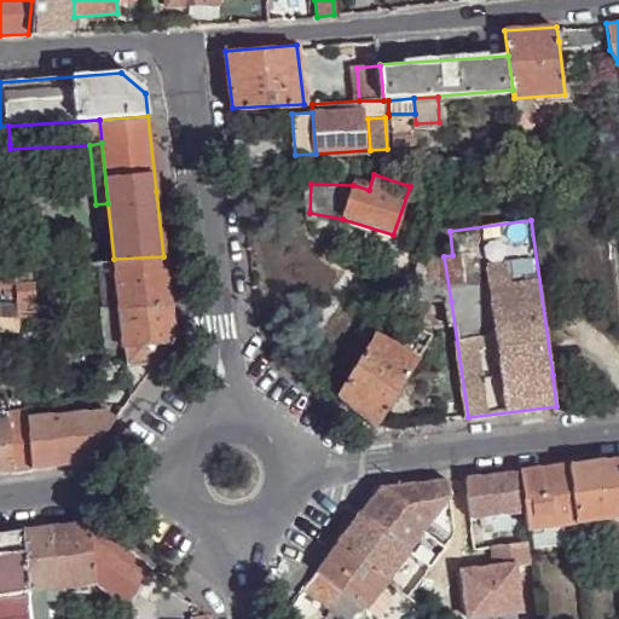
[(452,255),(450,231),(437,230),(415,267),(417,298),(424,304),(451,301),(444,256),(452,255)]
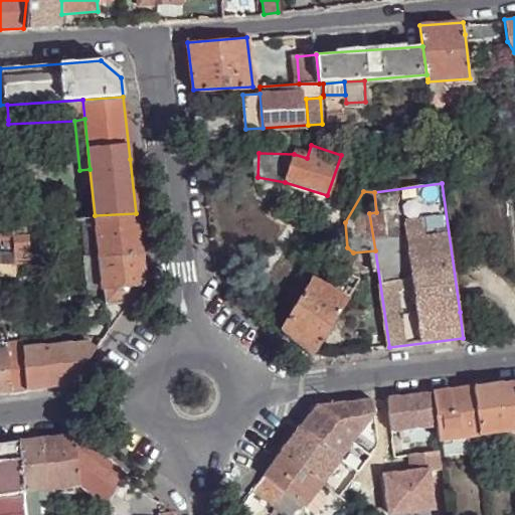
[(144,281),(136,213),(95,215),(81,216),(86,253),(83,253),(87,289),(90,289),(90,300),(80,301),(83,332),(103,330),(100,299),(104,299),(108,331),(144,281)]
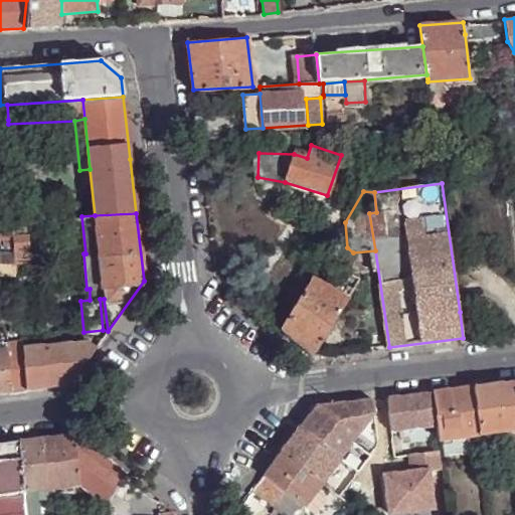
[(0,235),(13,235),(11,219),(0,219),(0,235)]
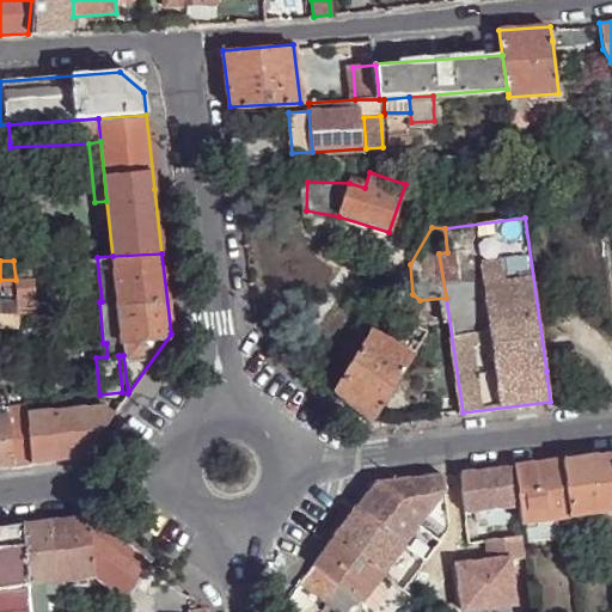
[(16,287),(17,307),(18,312),(34,311),(31,294),(34,294),(31,277),(30,277),(29,261),(13,261),(16,280),(16,287)]
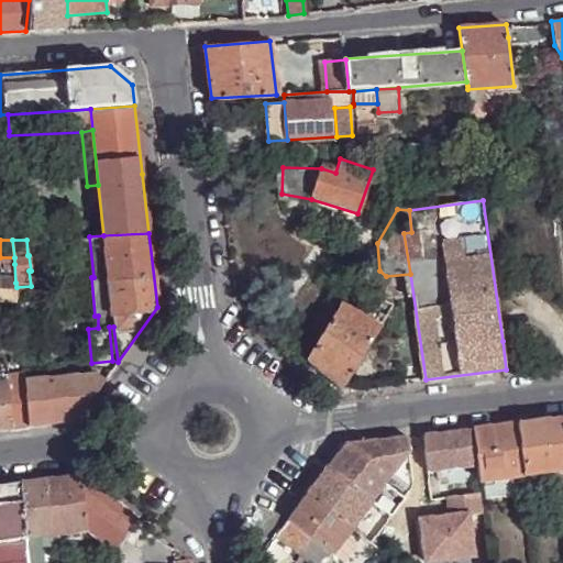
[(15,283),(0,282),(0,299),(17,299),(17,287),(15,283)]
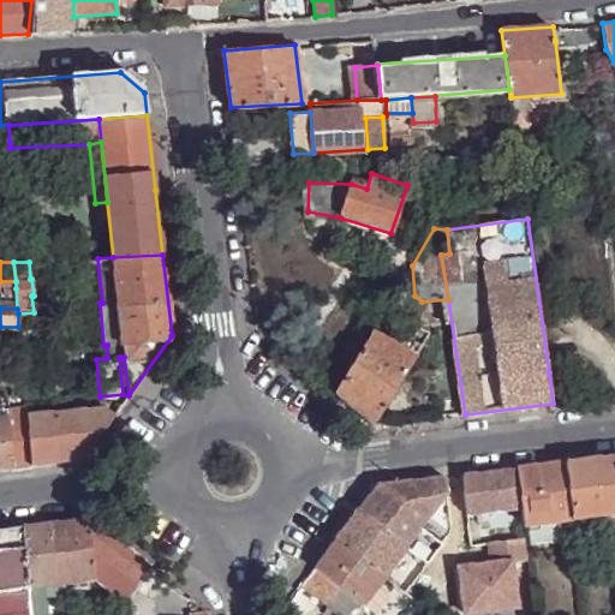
[(371,332),(334,393),(371,427),(415,357),(371,332)]
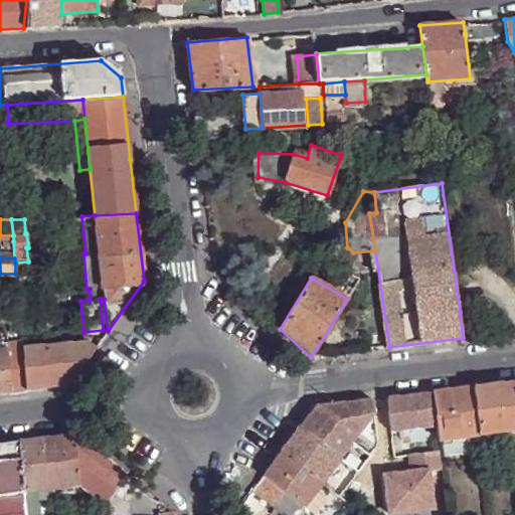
[(476,310),(460,312),(463,338),(479,336),(476,310)]
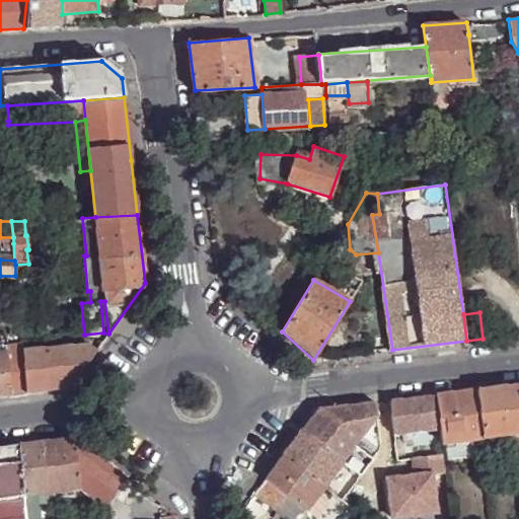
[(27,349),(21,350),(21,353),(24,392),(70,387),(95,351),(85,344),(27,349)]
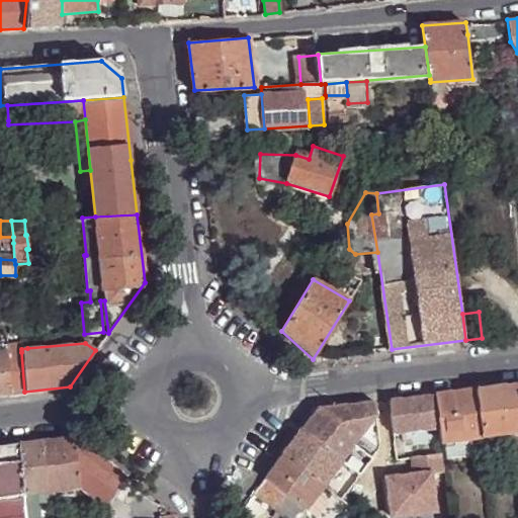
[(0,395),(24,392),(21,352),(6,353),(0,353),(0,395)]
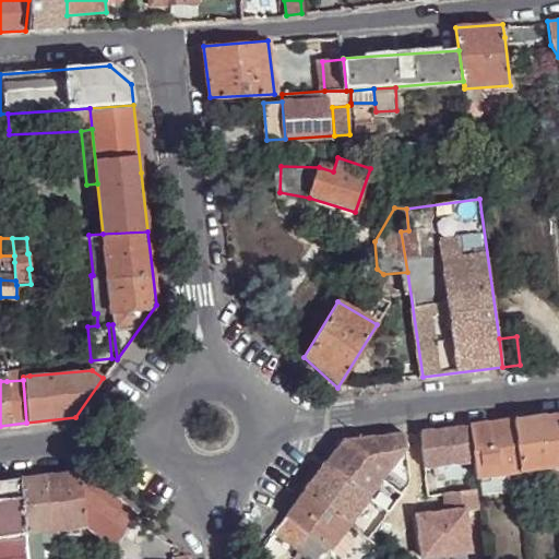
[(558,483),(558,436),(557,414),(514,419),(520,472),(543,470),(544,485),(558,483)]
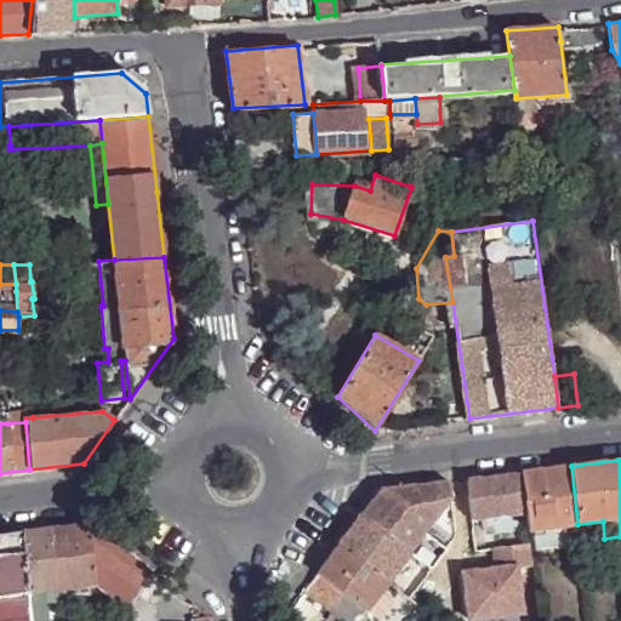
[(529,530),(577,524),(571,466),(522,472),(525,505),(529,530)]
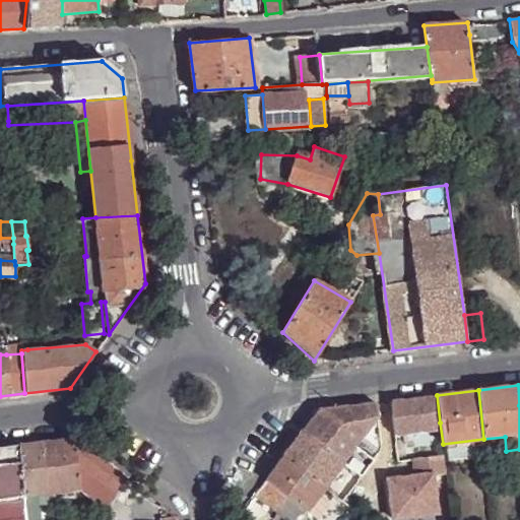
[(437,395),(421,397),(423,408),(425,424),(440,423),(437,395)]
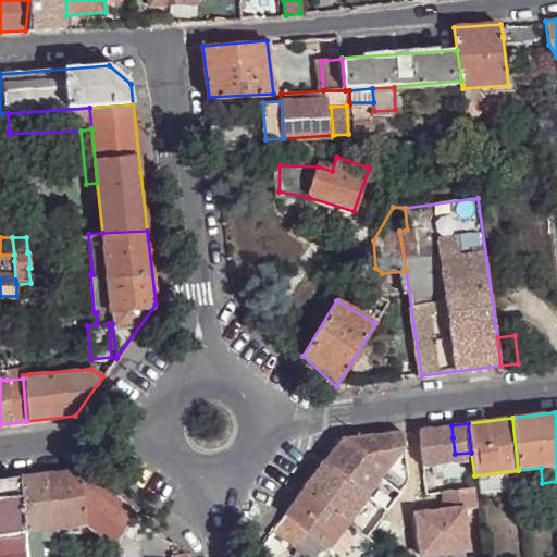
[(452,425),(429,428),(430,438),(430,440),(453,437),(452,425)]
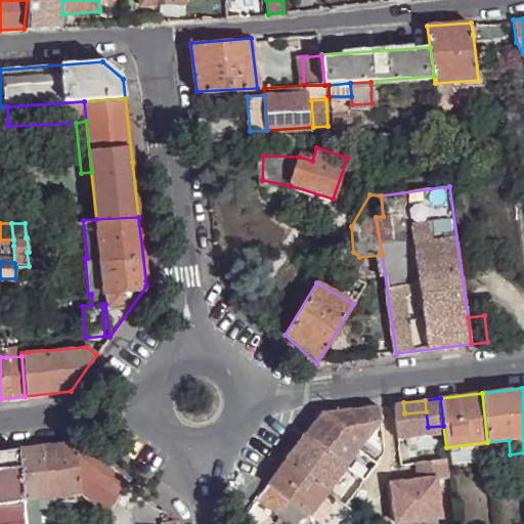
[(302,434),(284,460),(325,490),(344,465),(378,419),(376,405),(318,412),(302,434)]
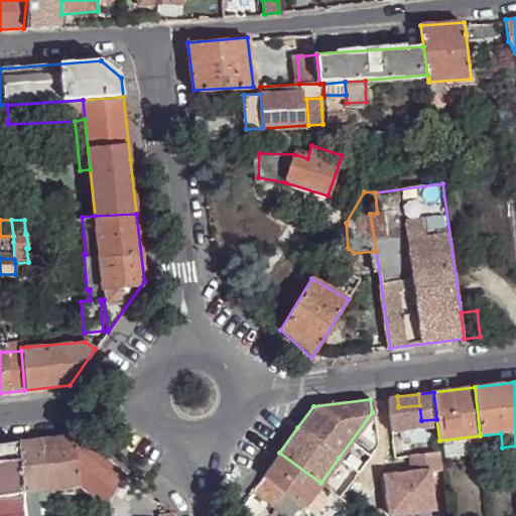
[(73,435),(16,442),(21,491),(78,485),(103,504),(124,476),(73,435)]
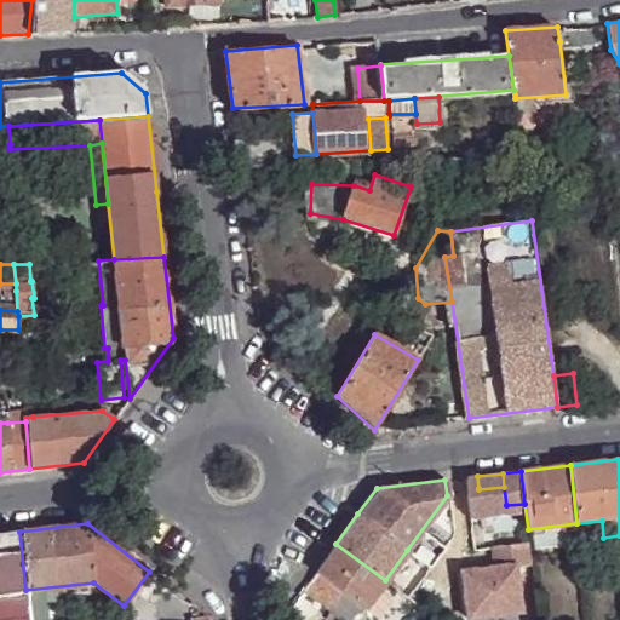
[(0,596),(26,592),(26,590),(19,532),(0,533),(0,596)]
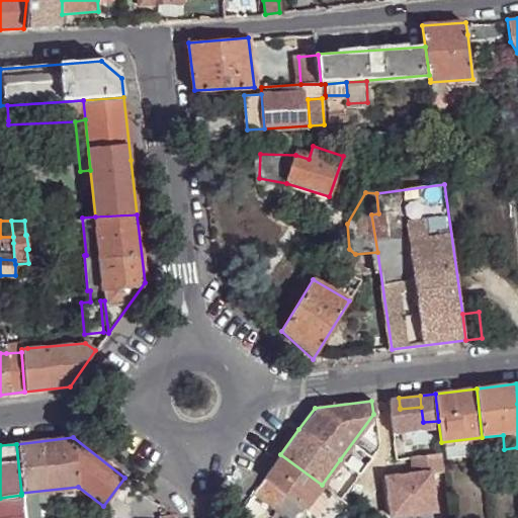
[(305,508),(322,485),(280,454),(252,493),(274,509),(270,514),(275,517),(278,512),(286,517),(290,517),(300,505),(305,508)]
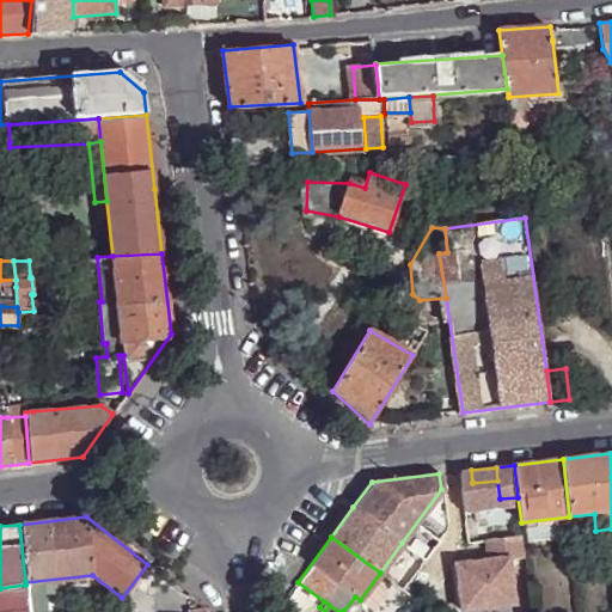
[(458,609),(512,603),(508,560),(454,564),(458,609)]
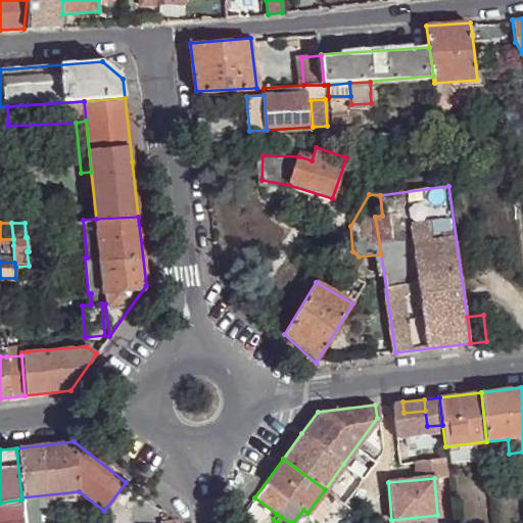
[(0,522),(25,522),(21,500),(0,503),(0,522)]
